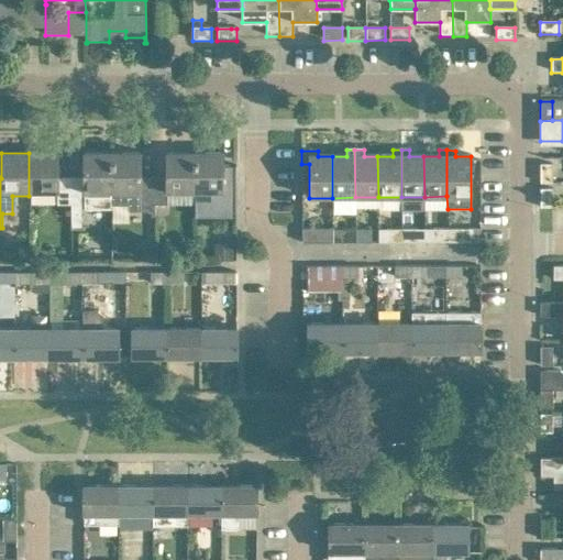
[(57,153),(29,153),(29,196),(55,196),(55,209),(70,209),(69,178),(57,178),(57,153)]
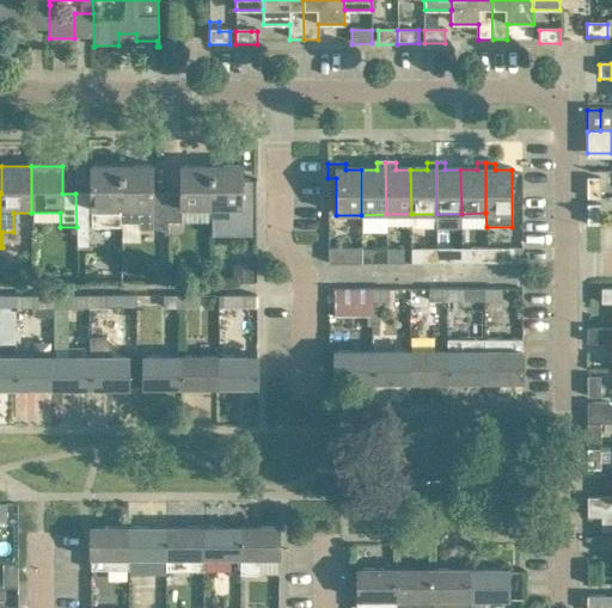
[(75,247),(86,247),(86,227),(91,227),(91,228),(121,228),(121,223),(120,166),(91,166),(91,194),(75,194),(77,227),(75,247)]
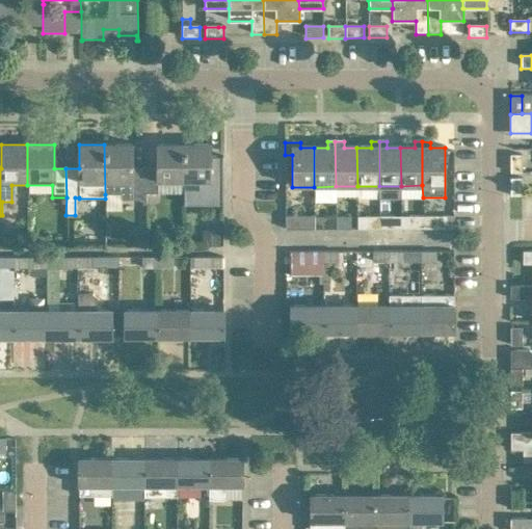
[(137,201),(141,203),(143,205),(143,168),(132,168),(132,144),(104,144),(105,194),(122,194),(122,202),(132,202),(132,201),(137,201)]
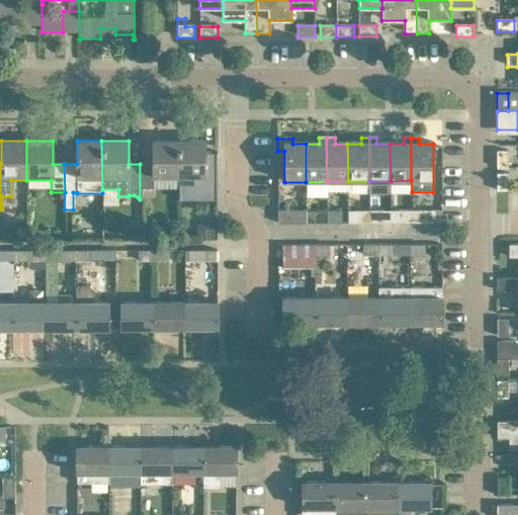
[(140,199),(143,201),(143,191),(179,190),(179,179),(178,179),(178,141),(153,141),(153,164),(140,164),(140,199)]
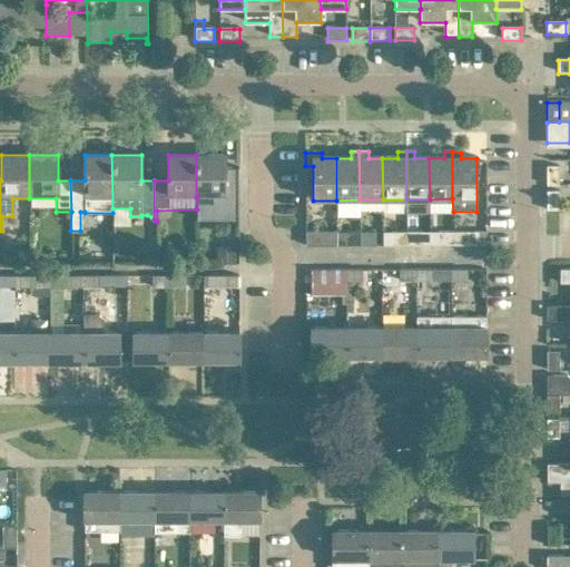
[(214,197),(213,208),(239,208),(239,169),(225,169),(225,155),(196,155),(196,197),(197,197),(214,197)]
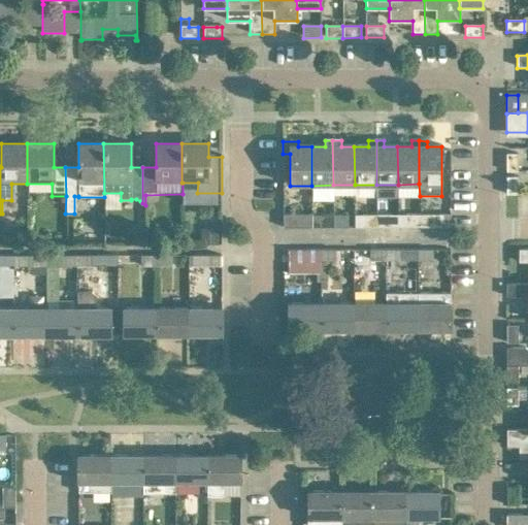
[(518,172),(518,155),(506,155),(506,172),(518,172)]
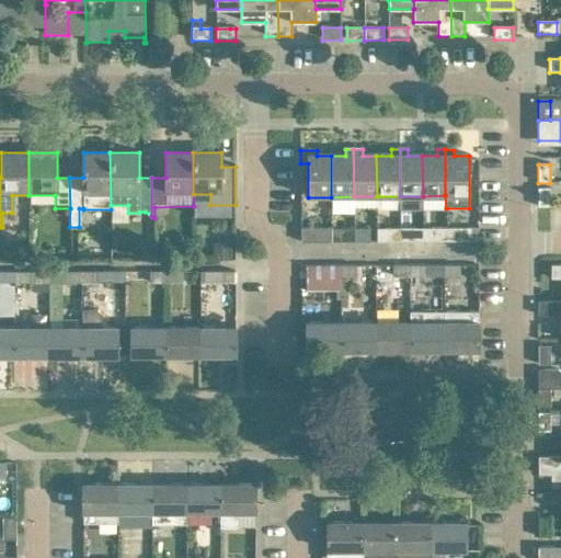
[(538,189),(538,191),(538,208),(550,208),(550,189),(538,189)]
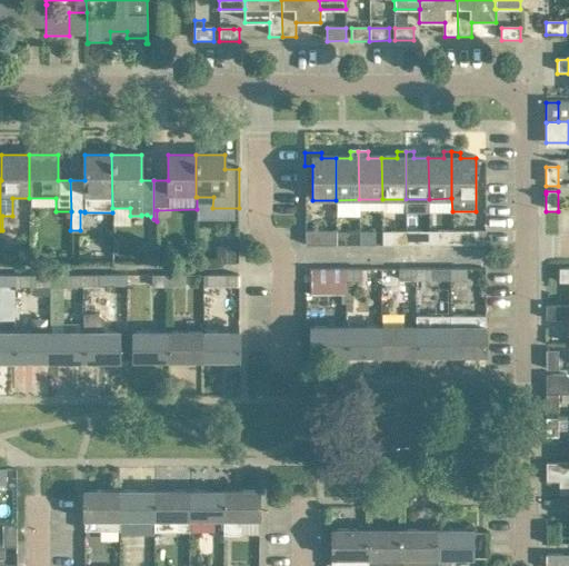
[(328,232),(312,232),(312,247),(328,247),(328,232)]
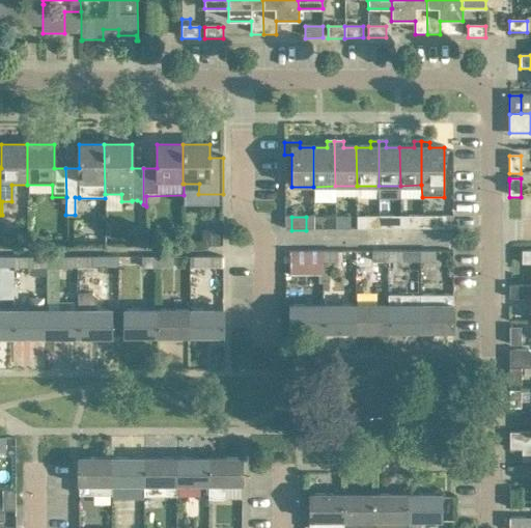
[(322,230),(335,230),(335,217),(322,217),(322,230)]
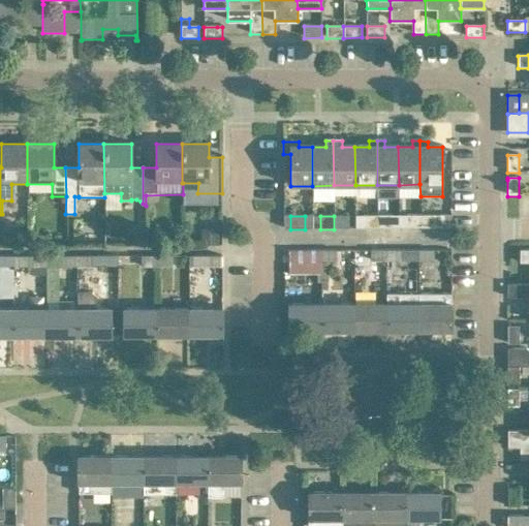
[(348,216),(334,216),(334,229),(348,228),(348,216)]
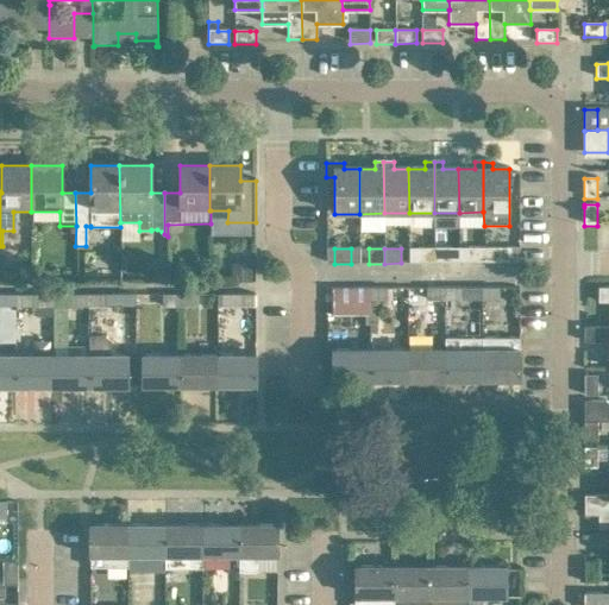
[(418,263),(434,263),(434,249),(418,249),(418,263)]
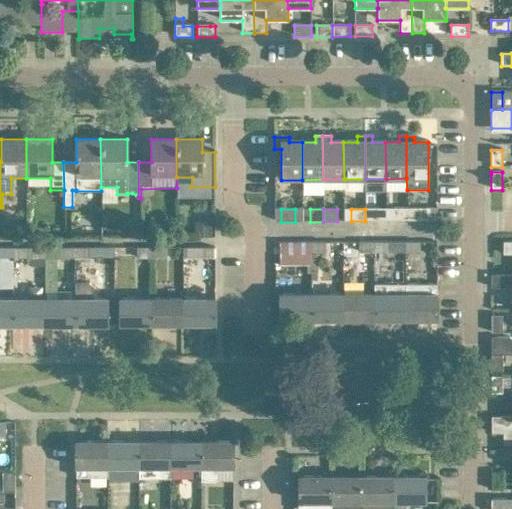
[(379,209),(365,209),(365,221),(379,221),(379,209)]
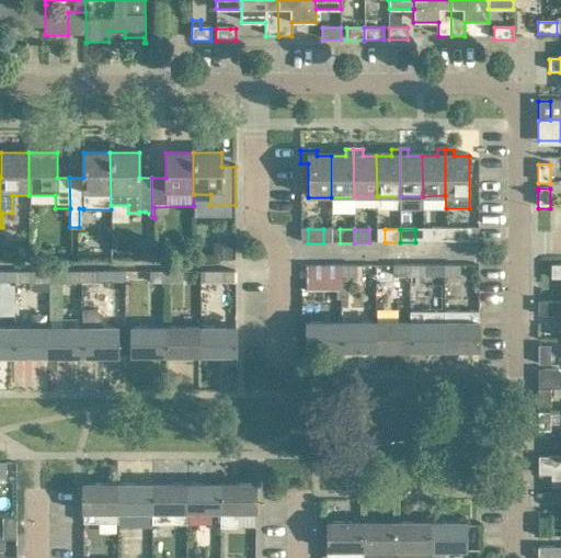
[(431,242),(446,242),(446,229),(431,229),(431,242)]
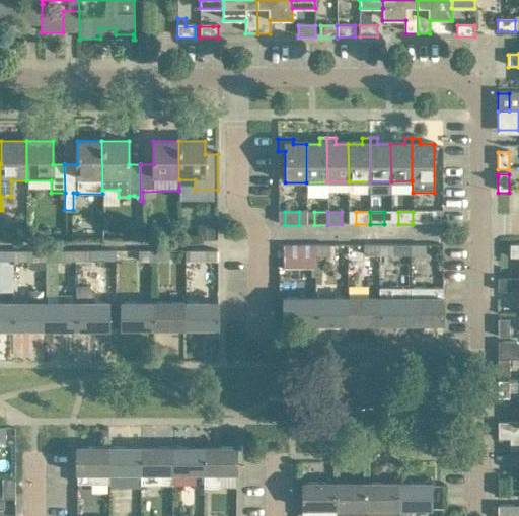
[(435,212),(413,212),(413,224),(435,224),(435,212)]
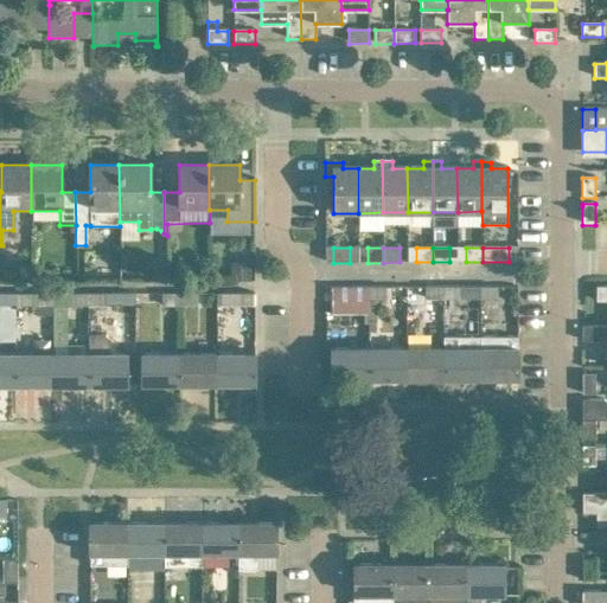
[(606,302),(606,287),(596,288),(596,302),(606,302)]
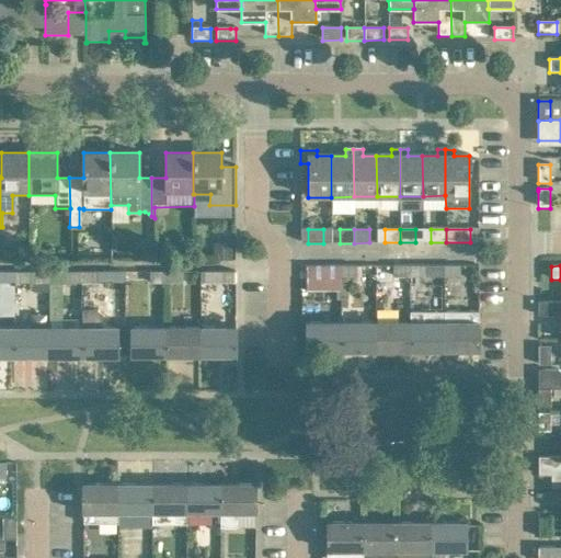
[(341,292),(341,279),(341,266),(306,266),(306,292),(341,292)]
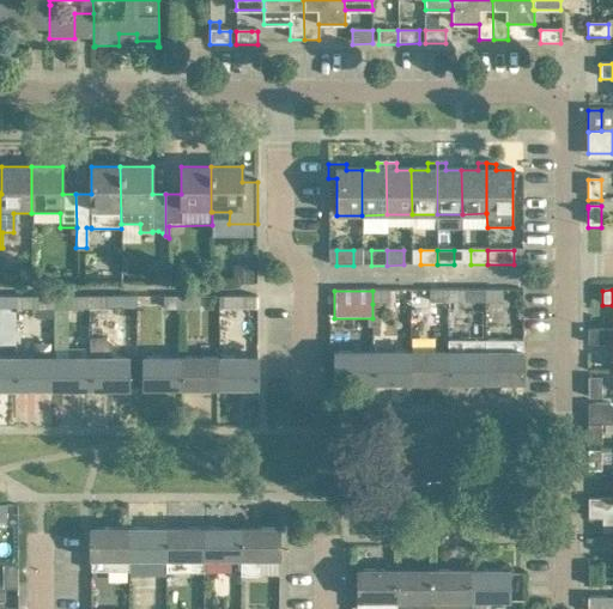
[(372,291),(372,304),(390,304),(390,291),(372,291)]
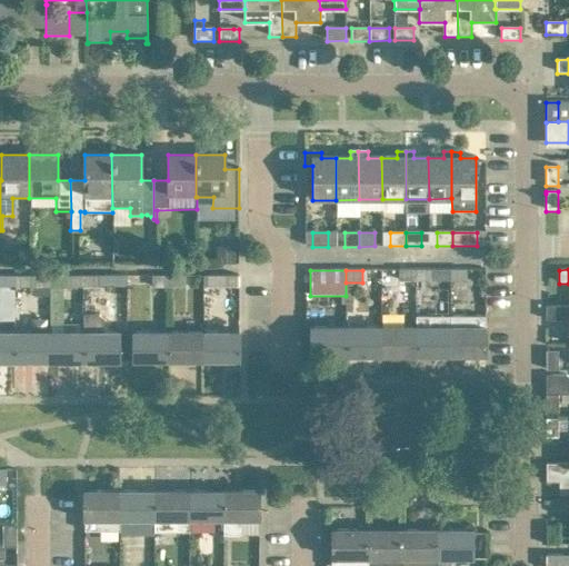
[(399,281),(415,281),(415,270),(399,270),(399,281)]
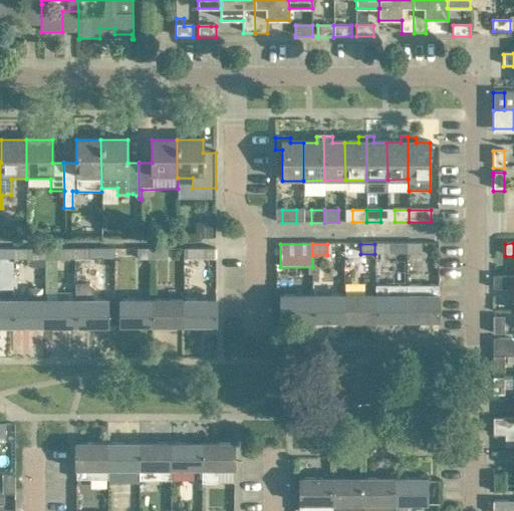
[(390,244),(374,244),(374,254),(375,254),(375,260),(386,260),(386,254),(390,254),(390,244)]
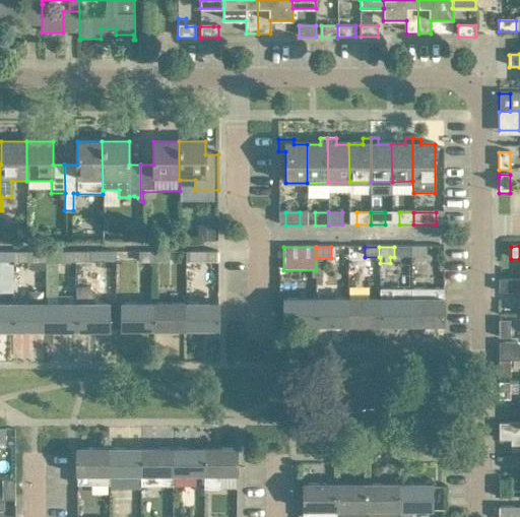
[(411,266),(427,266),(427,247),(411,247),(411,266)]
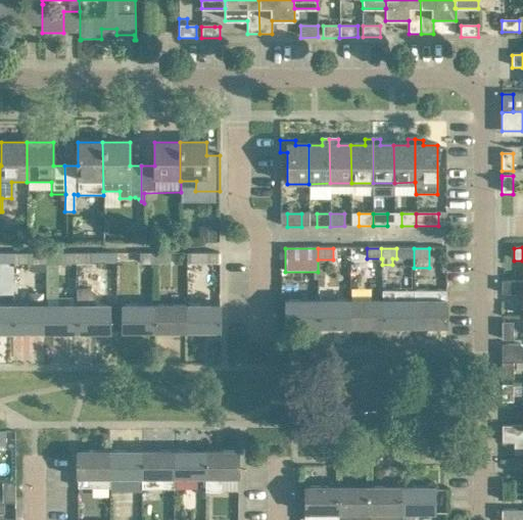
[(61,266),(78,266),(78,253),(61,253),(61,266)]
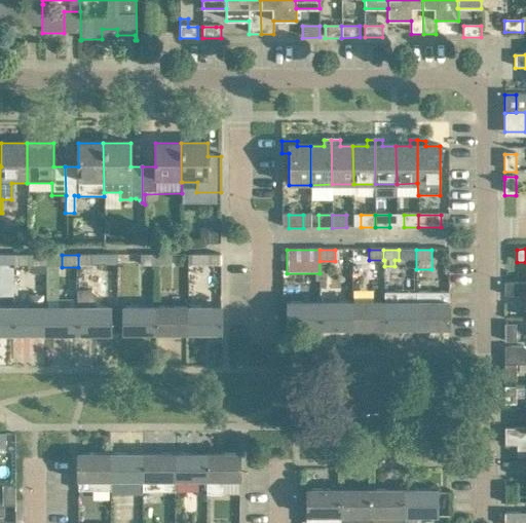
[(115,256),(78,255),(78,267),(91,267),(92,264),(115,264),(115,256)]
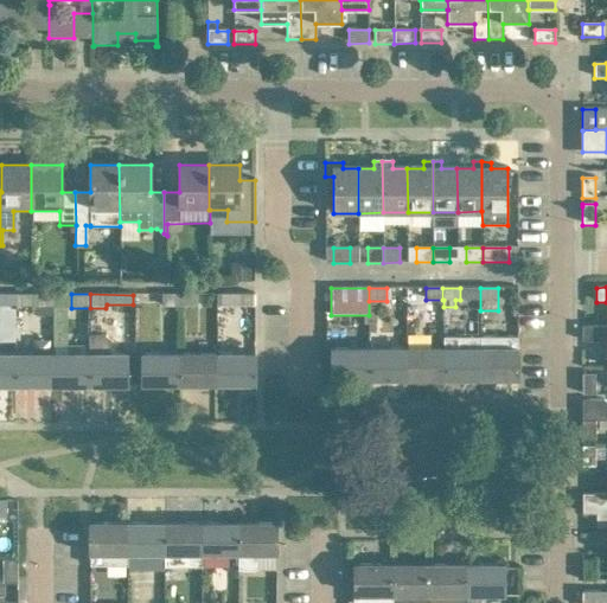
[(255,308),(255,294),(217,295),(217,308),(255,308)]
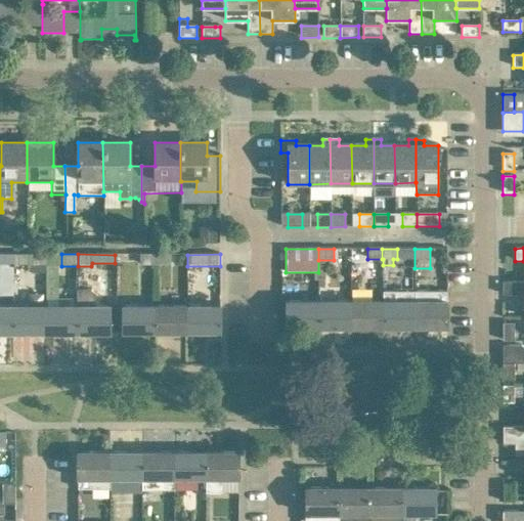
[(13,292),(13,281),(13,256),(0,255),(0,296),(13,297),(13,292)]
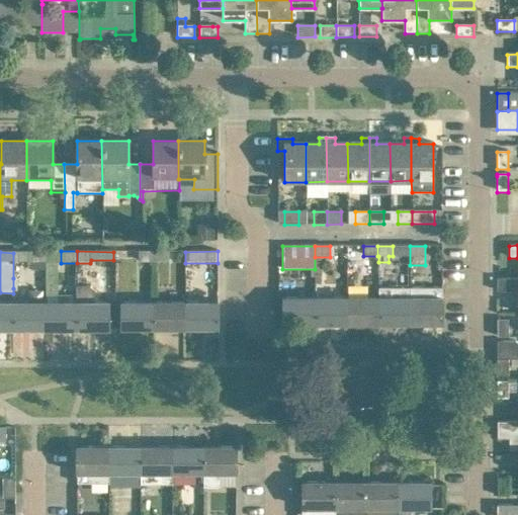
[(46,252),(27,252),(27,263),(46,263),(46,252)]
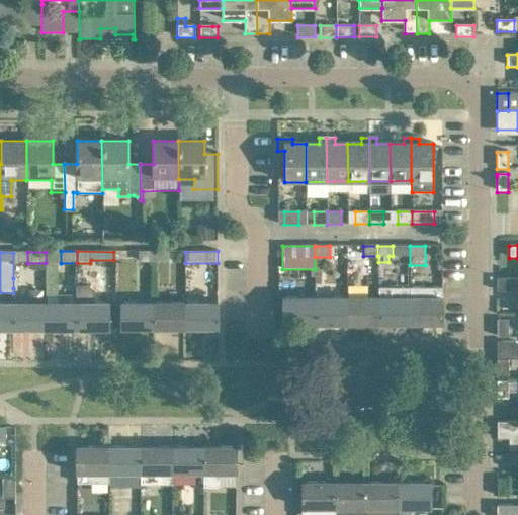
[(138,262),(152,262),(153,252),(139,252),(138,262)]
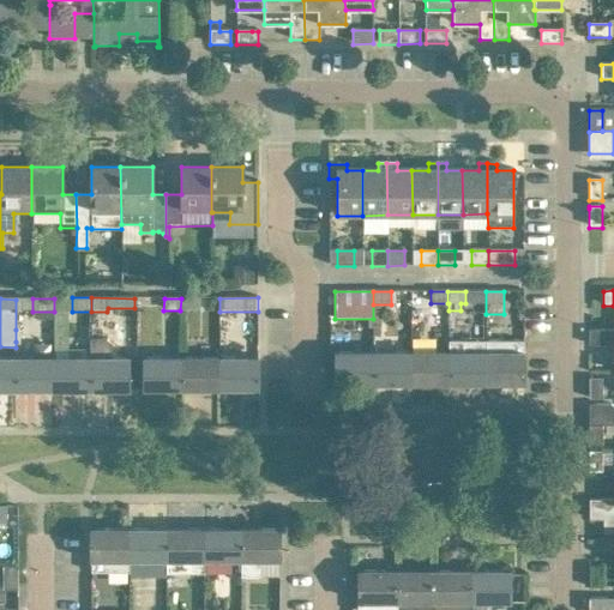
[(199,299),(181,299),(180,310),(199,310),(199,299)]
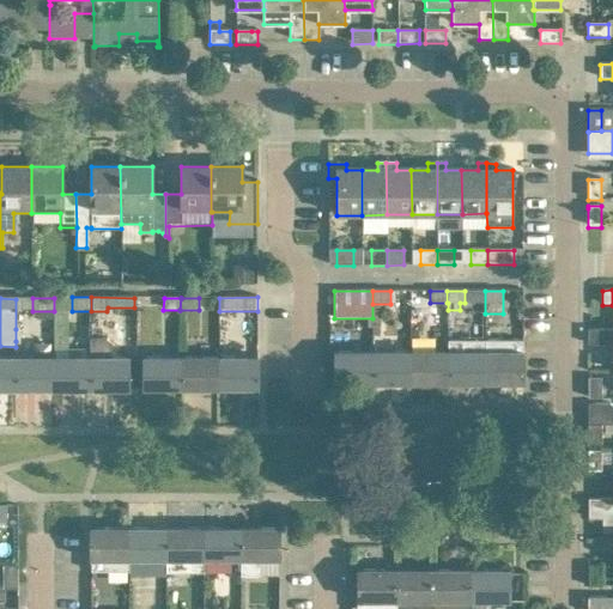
[(612,330),(588,330),(588,346),(612,345),(612,330)]
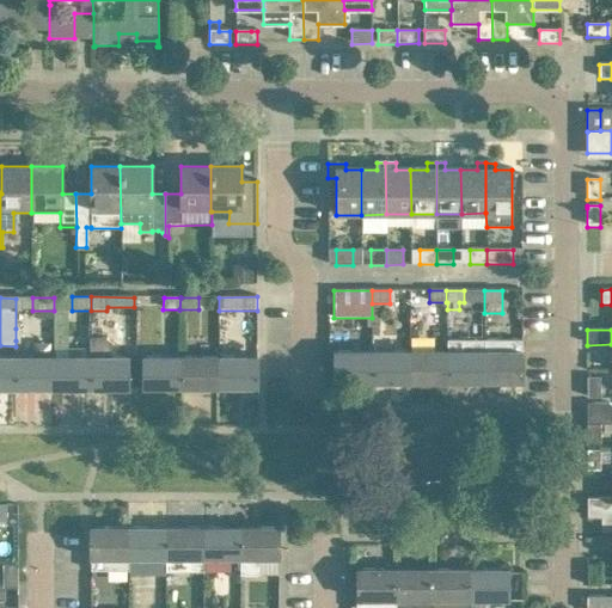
[(105,339),(90,339),(90,358),(91,358),(91,390),(128,390),(128,358),(111,358),(111,344),(105,339)]
